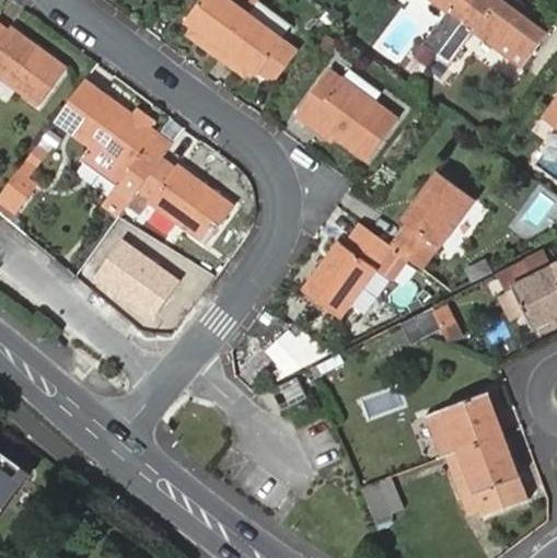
[(245,16),(257,0),(200,0),(183,24),(189,28),(206,42),(202,50),(213,59),(245,16)]
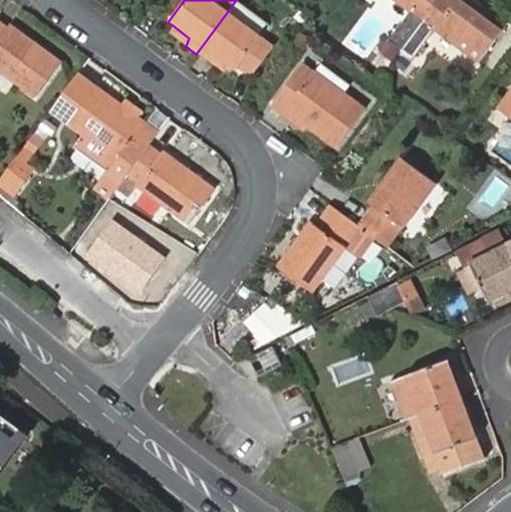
[(387,39),(400,49),(435,0),(395,0),(408,10),(387,39)]
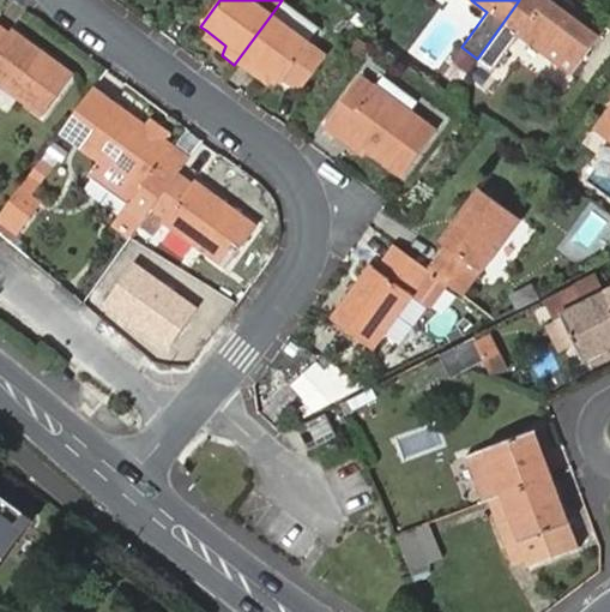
[(519,0),(477,59),(491,71),(519,36),(571,75),(601,34),(557,0),(519,0)]
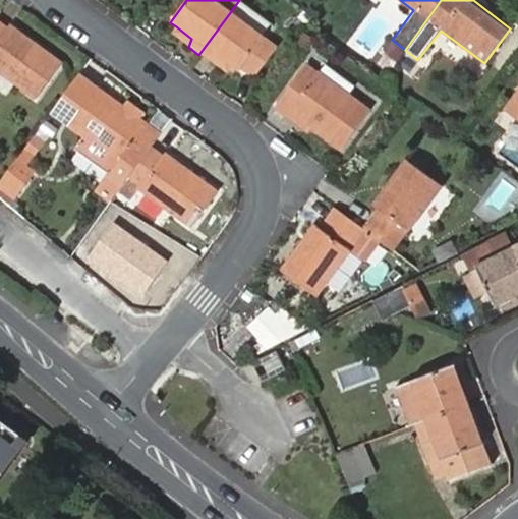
[(262,41),(228,15),(198,55),(211,63),(215,56),(231,68),(237,73),(240,70),(251,79),(273,51),(261,42),(262,41)]
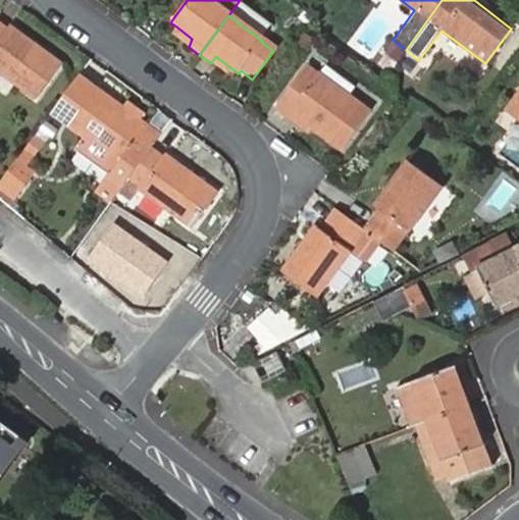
[(0,74),(34,101),(60,66),(7,29),(5,29),(0,24),(0,74)]
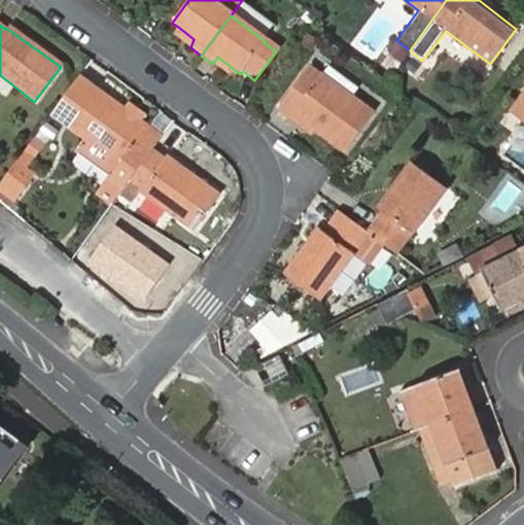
[(194,39),(178,27),(173,33),(190,47),(194,39)]
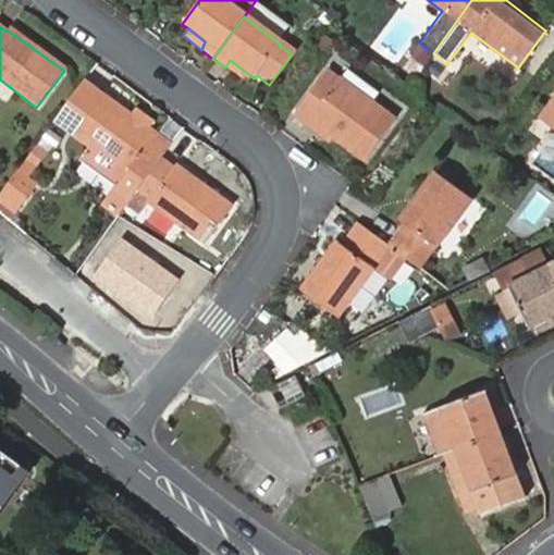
[(327,45),(334,36),(324,29),(317,39),(327,45)]
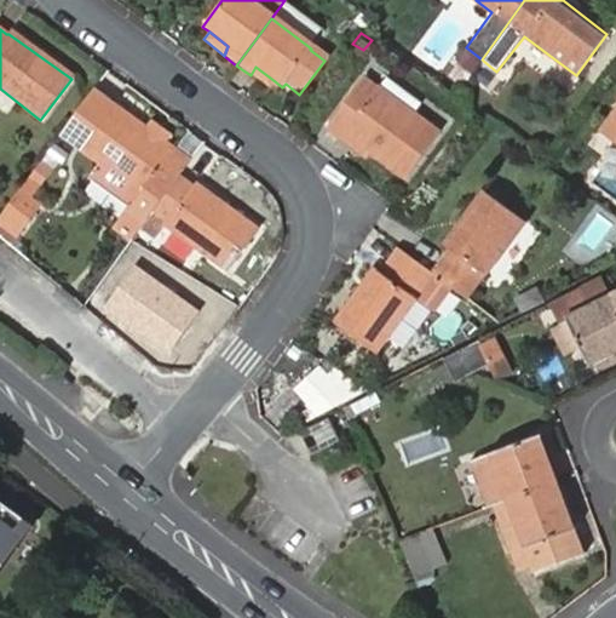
[(458,59),(447,75),(459,84),(470,68),(458,59)]
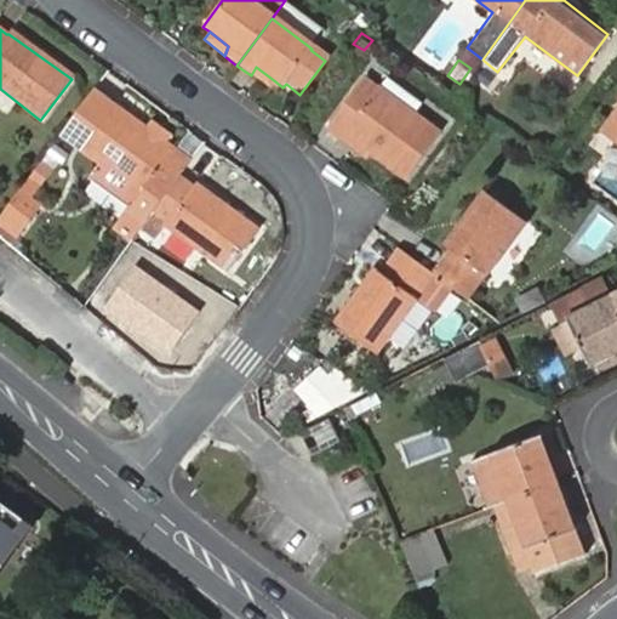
[(269,90),(275,81),(256,67),(251,75),(269,90)]
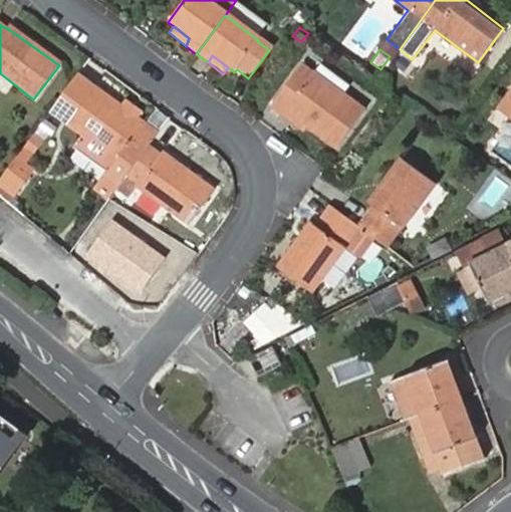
[(285,111),(306,126),(336,149),(363,111),(301,65),(269,108),(281,117),(285,111)]
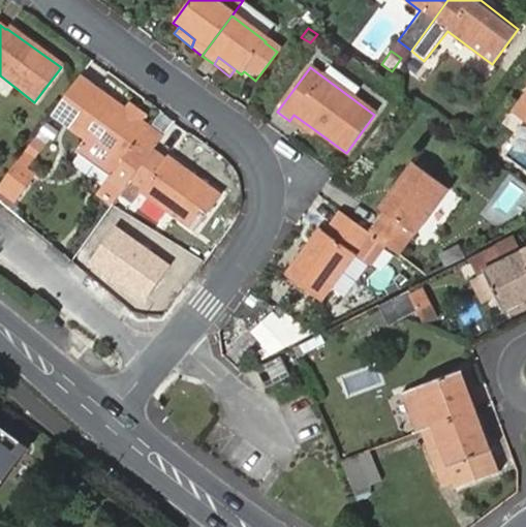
[(525,91),(512,110),(525,120),(525,91)]
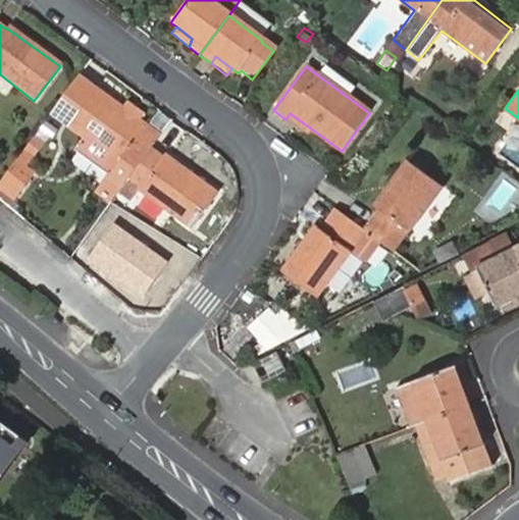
[(111,176),(122,186),(127,178),(150,148),(157,140),(144,130),(145,128),(93,91),(67,124),(118,165),(111,176)]
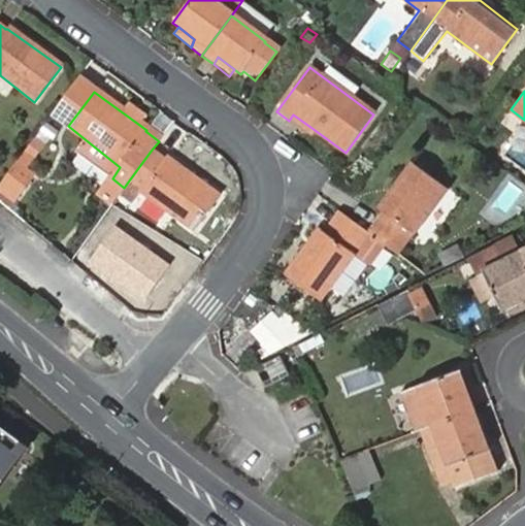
[(310,136),(315,130),(293,114),(289,121),(310,136)]
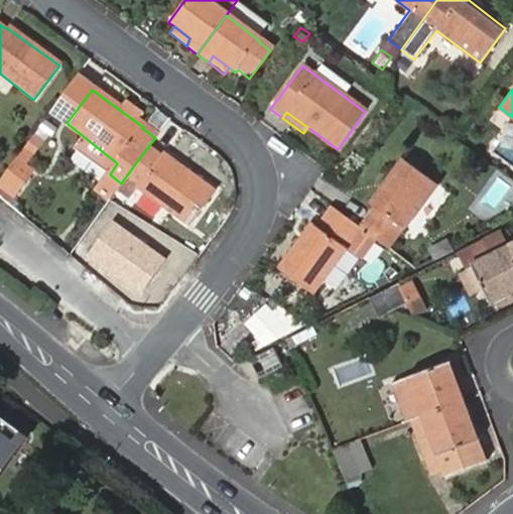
[(159,154),(148,146),(126,176),(137,184),(135,187),(187,227),(214,191),(161,153),(159,154)]
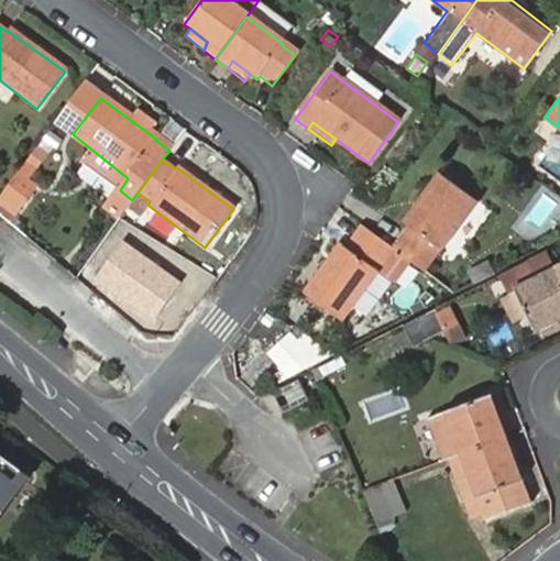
[(390,249),(393,251),(408,262),(423,273),(475,202),(438,174),(402,223),(406,227),(390,249)]
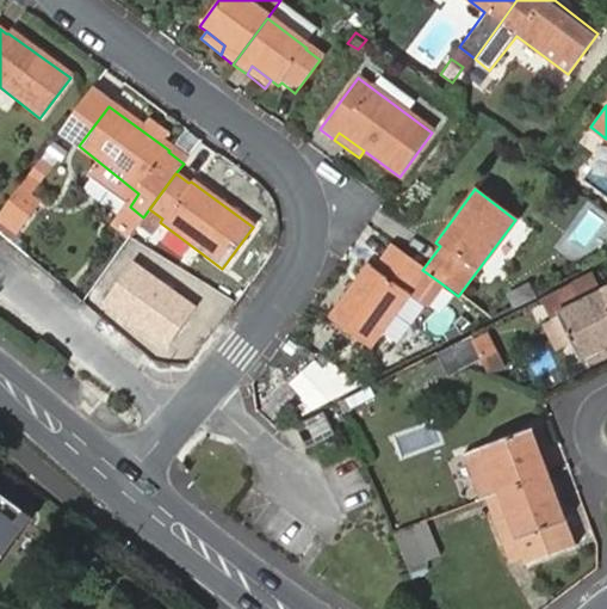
[(11,195),(1,209),(11,217),(22,203),(11,195)]
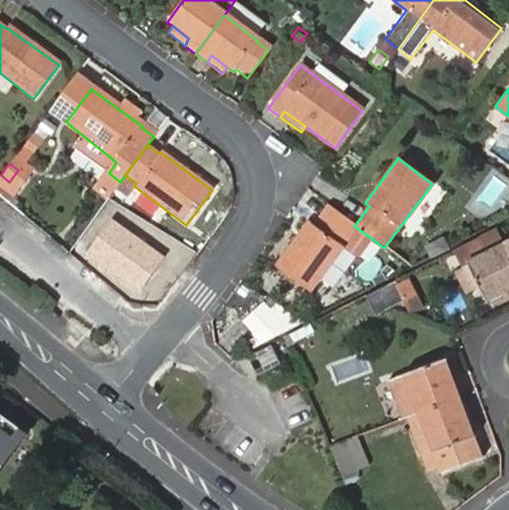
[(354,226),(326,206),(311,225),(307,223),(275,266),(310,292),(342,248),(357,228),(354,226)]
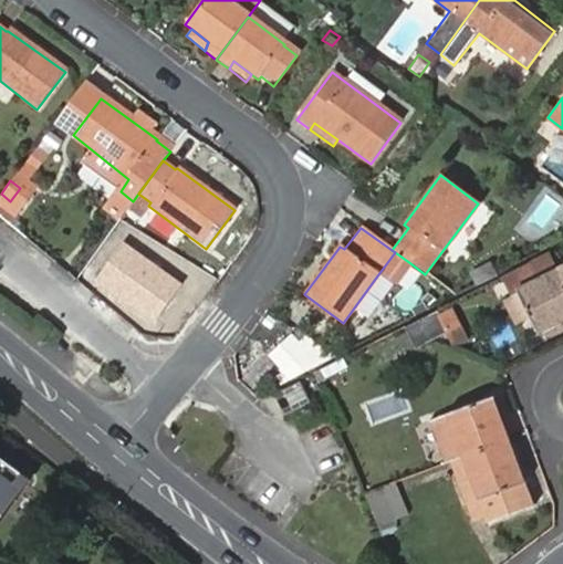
[(181,283),(122,241),(92,282),(152,324),(181,283)]
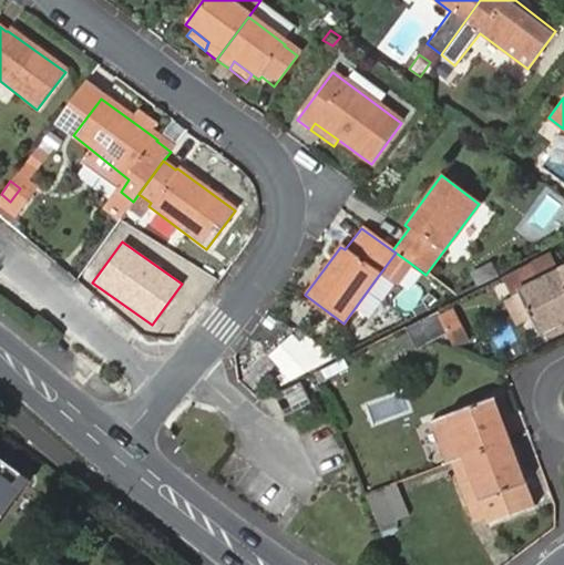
[(540,332),(563,320),(563,280),(559,270),(549,252),(501,276),(510,295),(518,291),(540,332)]
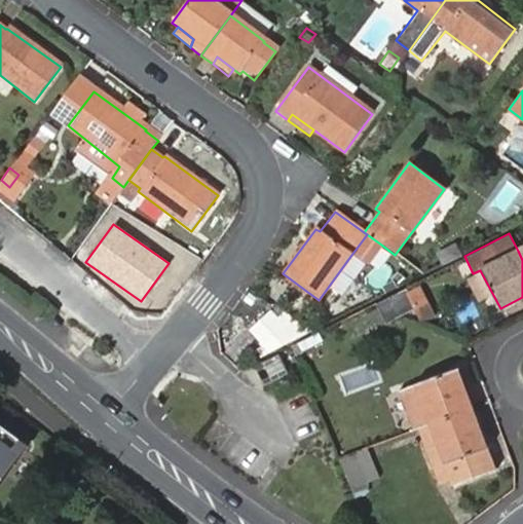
[(367,234),(351,255),(366,265),(381,245),(367,234)]
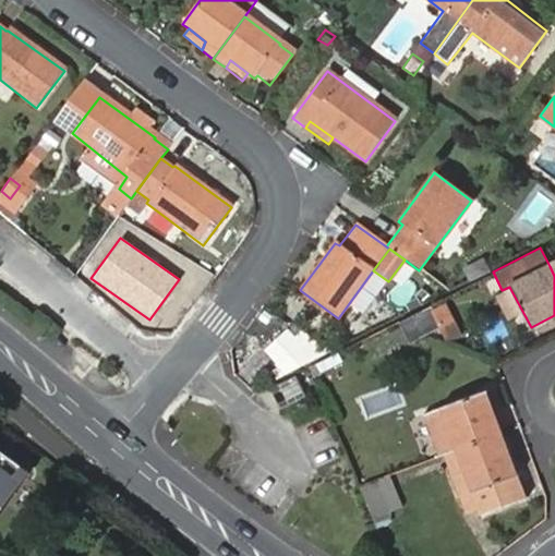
[(415,315),(425,336),(443,326),(432,306),(415,315)]
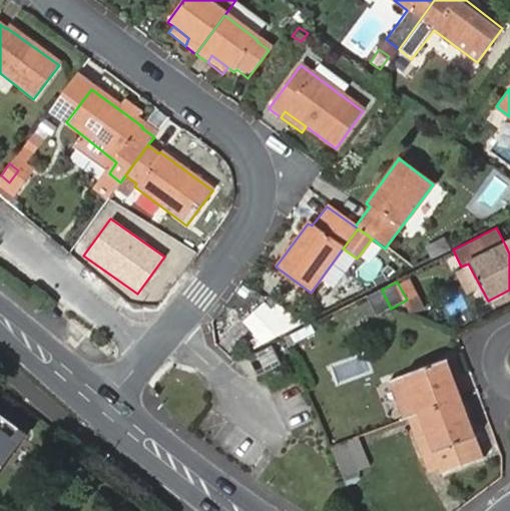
[(375,316),(391,309),(382,290),(366,298),(375,316)]
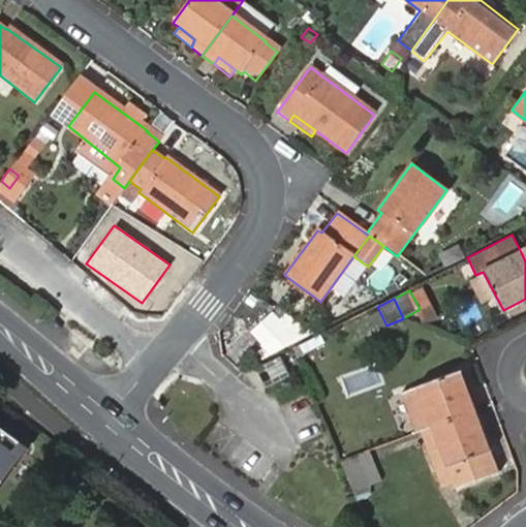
[(286,308),(251,328),(268,359),(303,339),(286,308)]
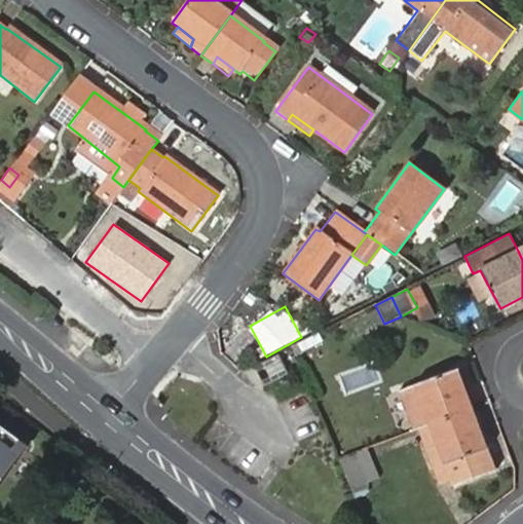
[(279,357),(253,369),(263,390),(290,377),(279,357)]
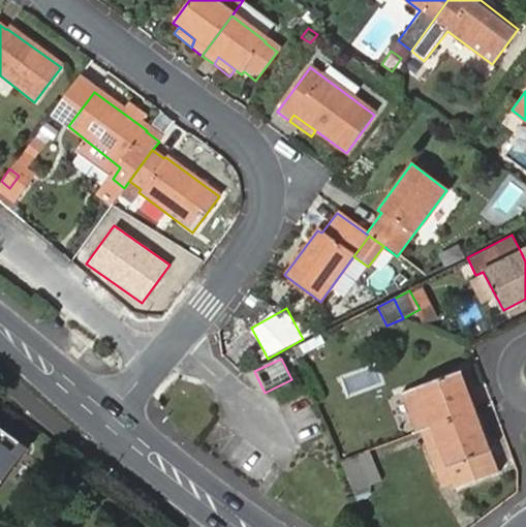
[(432,428),(475,411),(458,369),(396,395),(412,435),(432,428)]
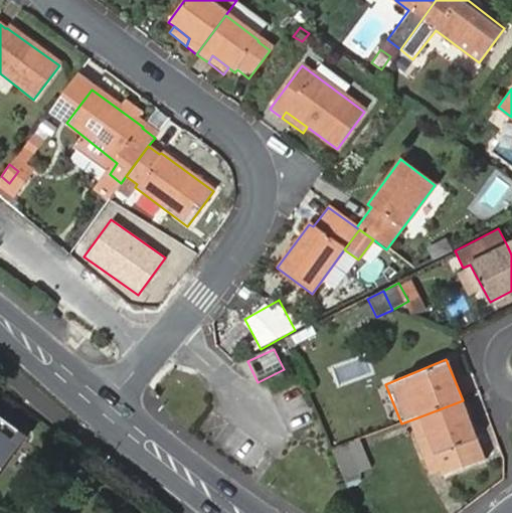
[(486,458),(463,400),(420,416),(436,454),(433,455),(441,476),(486,458)]
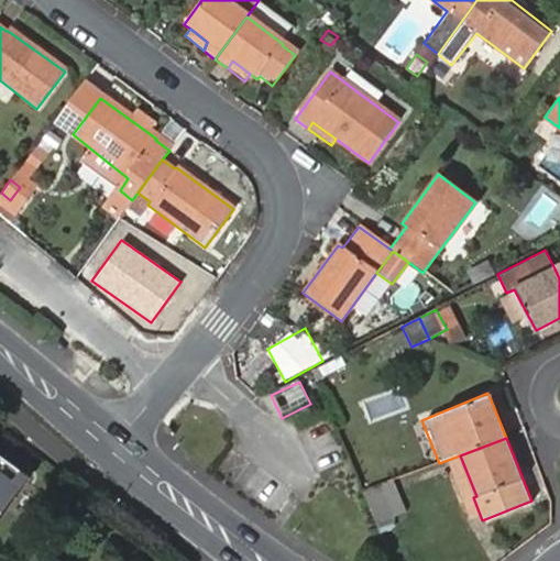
[(0,512),(24,479),(0,460),(0,512)]
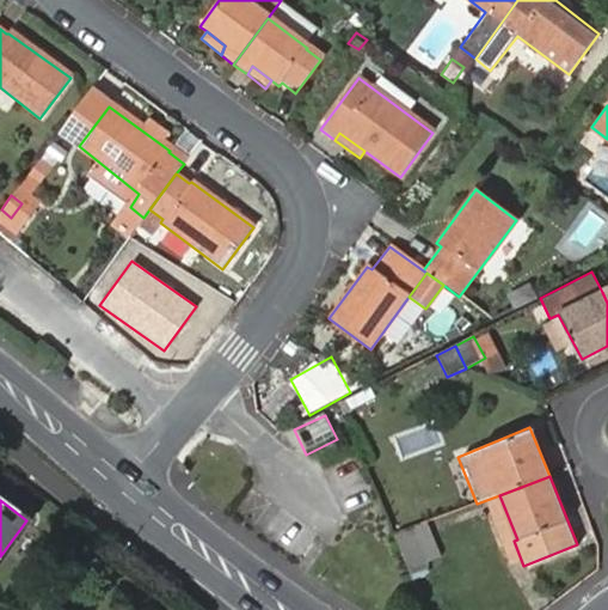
[(427,524),(393,537),(407,572),(441,557),(427,524)]
